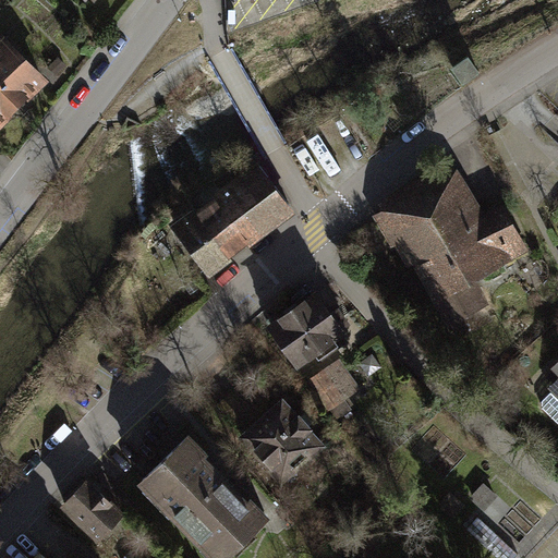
[(0,125),(45,80),(0,35),(0,125)]
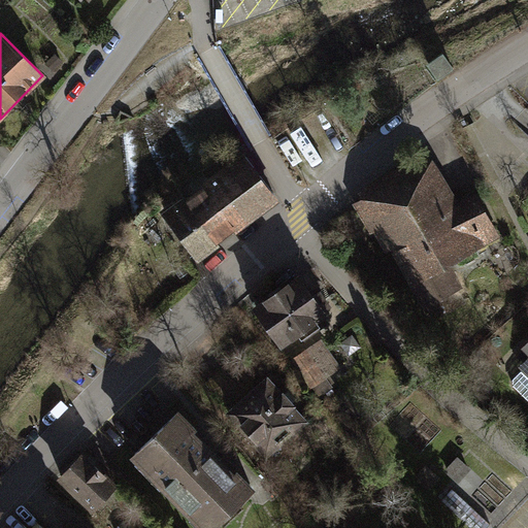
[(422,156),(358,193),(355,205),(371,235),(375,233),(386,253),(391,250),(423,309),(464,288),(451,263),(498,237),(475,196),(458,205),(432,159),(422,156)]
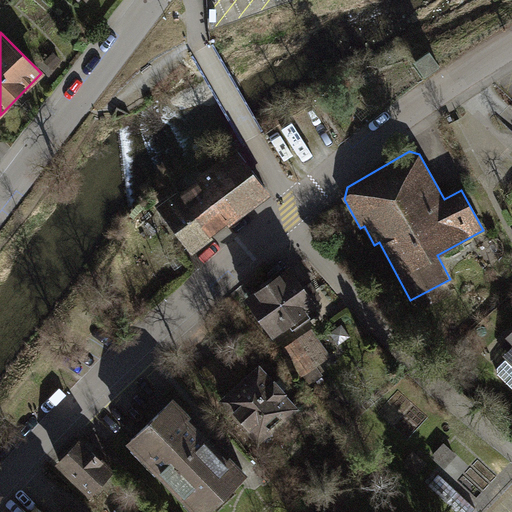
[(182,196),(208,232),(225,219),(213,202),(253,171),(239,152),(193,184),(196,187),(182,196)]
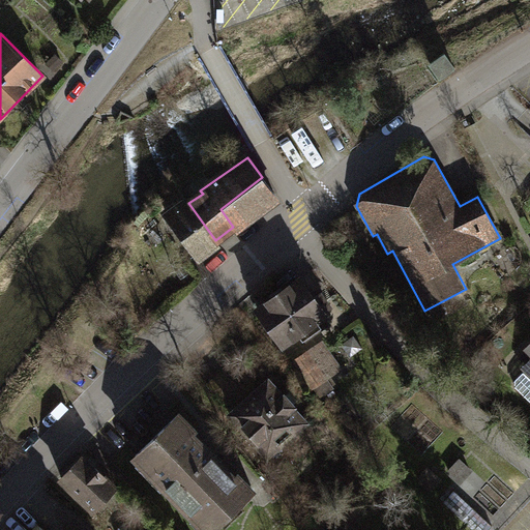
[(221,209),(233,227),(275,195),(262,177),(221,209)]
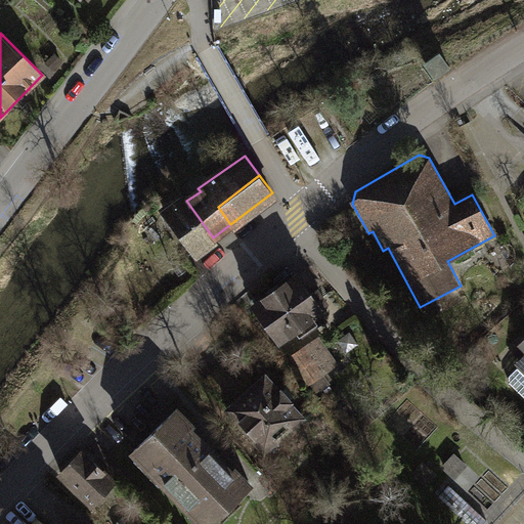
[(195,252),(213,237),(186,201),(175,210),(171,206),(166,209),(169,214),(168,215),(195,252)]
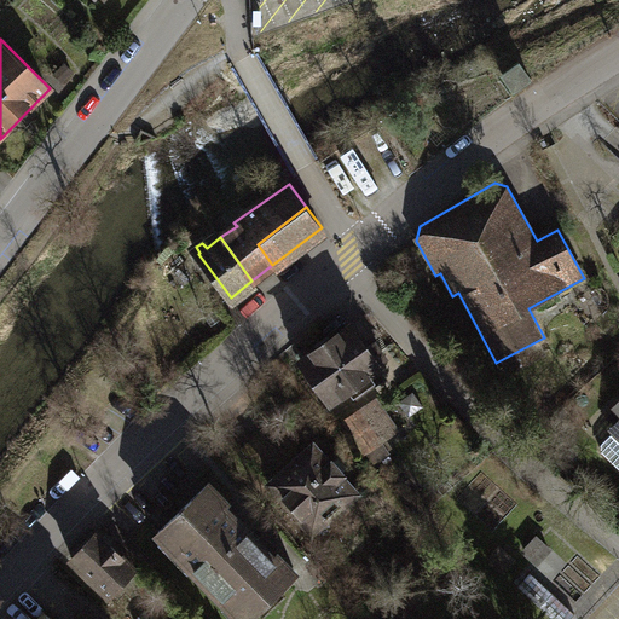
[(383,371),(352,324),(296,360),(328,408),(383,371)]
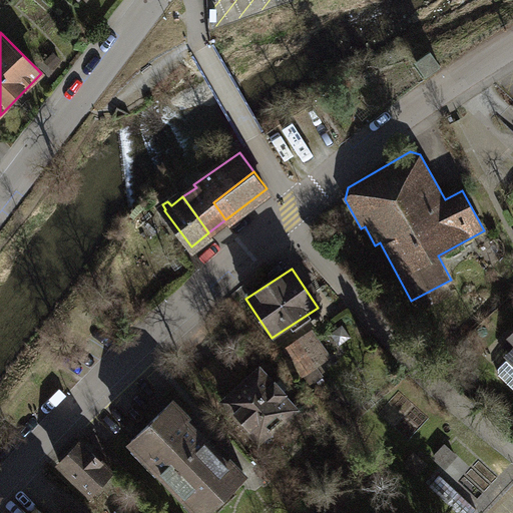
[(343,327),(332,335),(340,347),(352,339),(343,327)]
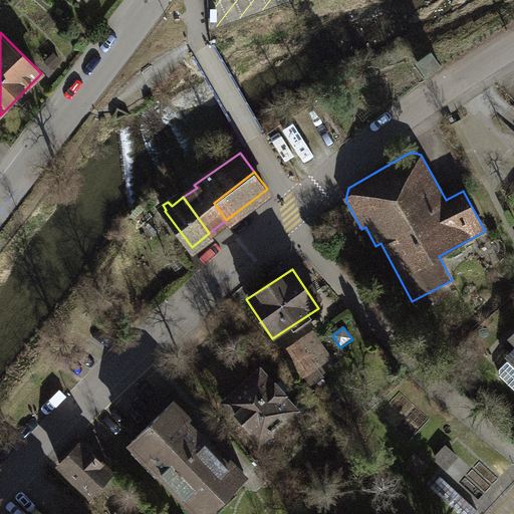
[(313,330),(281,352),(301,381),(333,359),(313,330)]
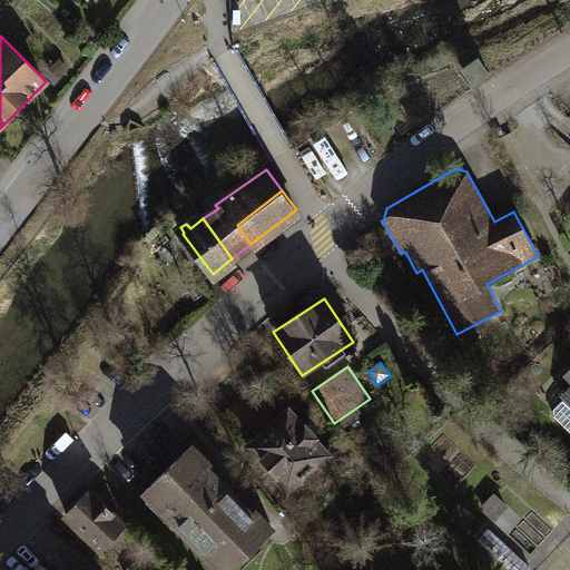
[(334,449),(292,400),(246,439),(288,488),(334,449)]
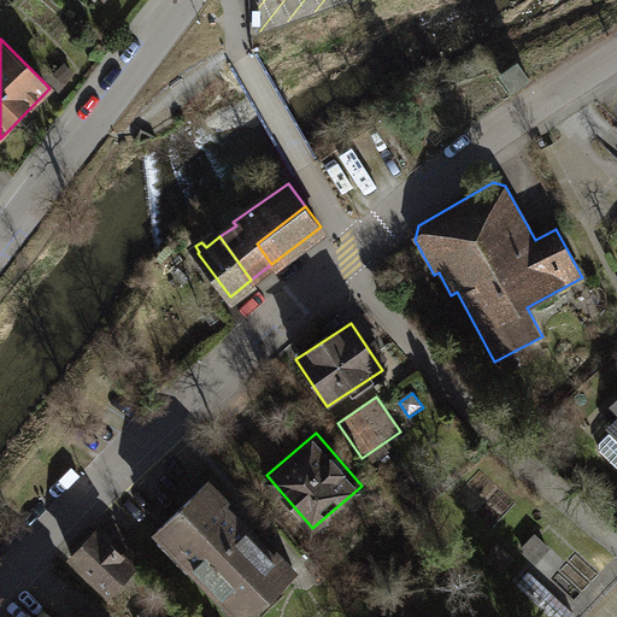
[(205,480),(156,527),(242,616),(292,570),(205,480)]
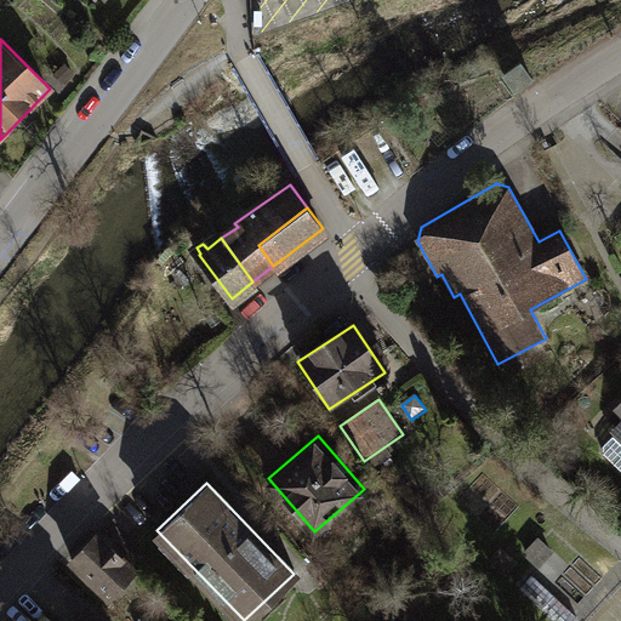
[(101,533),(69,567),(115,608),(147,573),(101,533)]
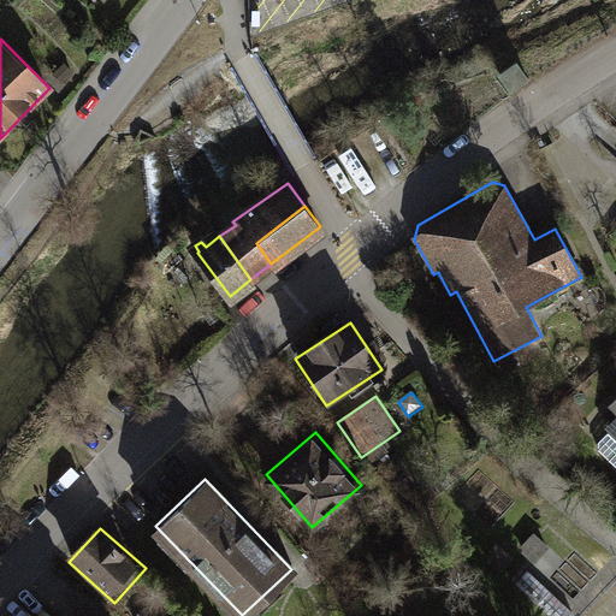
[(516,575),(556,615),(567,615),(584,600),(538,555),(516,575)]
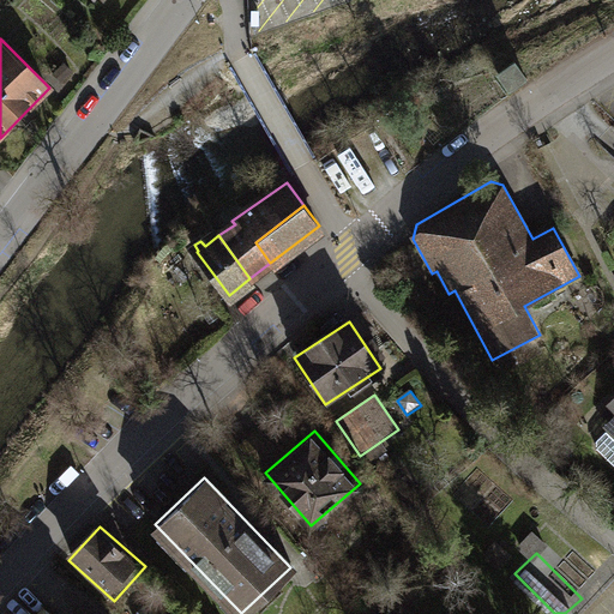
[(60,613),(46,601),(34,613),(60,613)]
